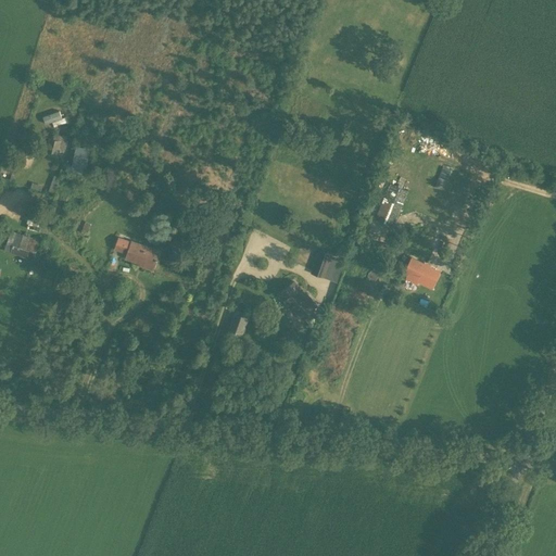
[(73,121),(71,114),(64,116),(62,109),(45,114),(49,128),(73,121)]
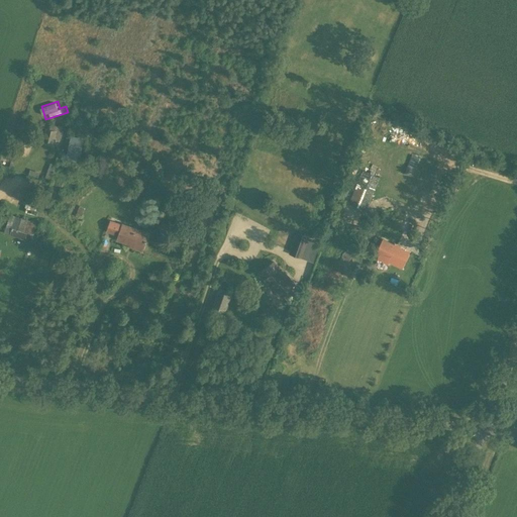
[(53,143),(58,125),(46,122),(41,139),(53,143)]
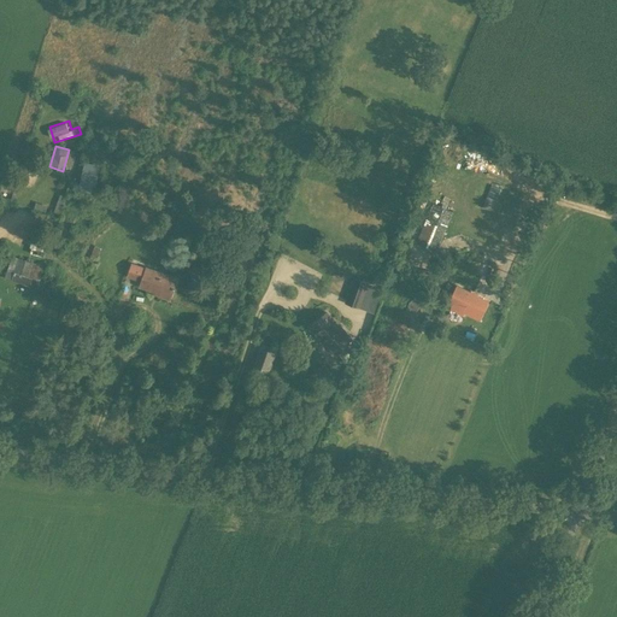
[(74,181),(72,189),(92,193),(93,186),(95,186),(100,164),(84,160),(80,182),(74,181)]
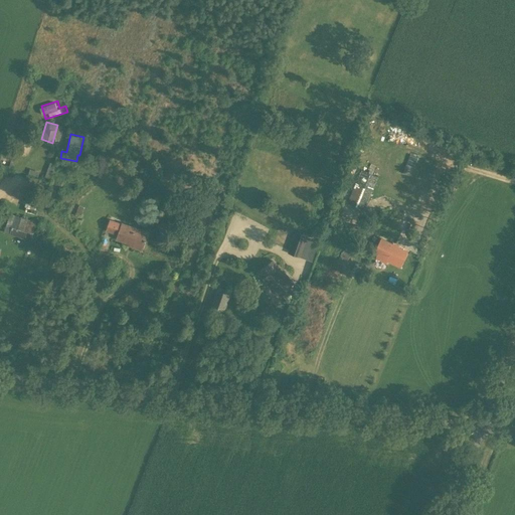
[(404,173),(413,176),(419,156),(410,153),(404,173)]
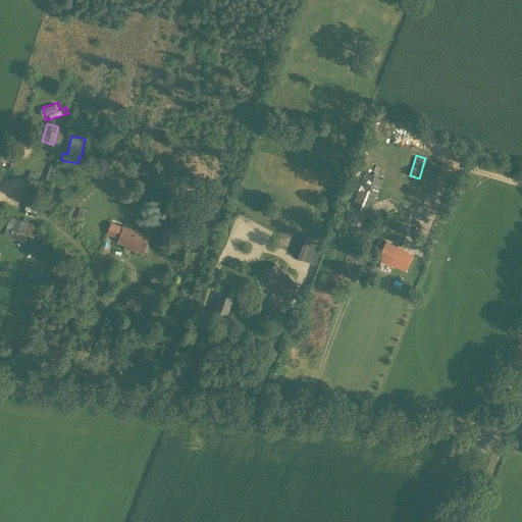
[(353,206),(368,213),(382,178),(366,172),(353,206)]
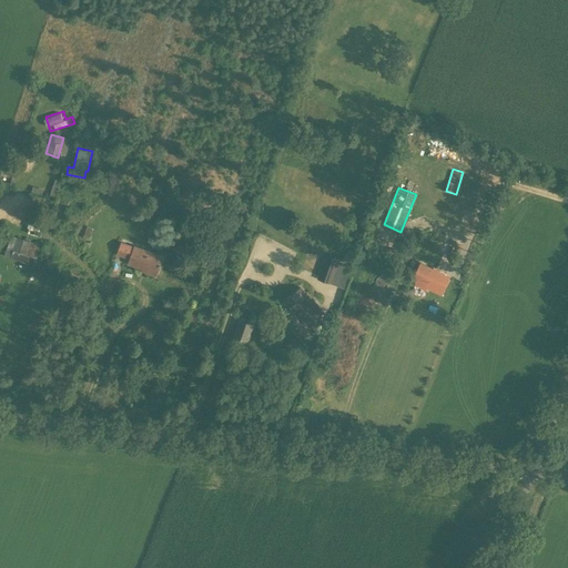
[(27,254),(31,241),(17,236),(12,250),(27,254)]
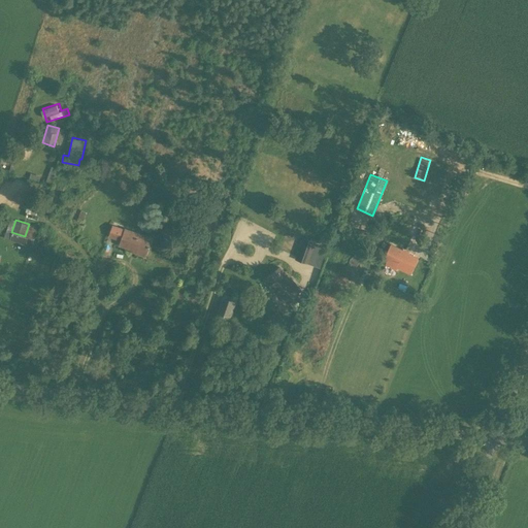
[(418,235),(422,227),(416,224),(411,232),(418,235)]
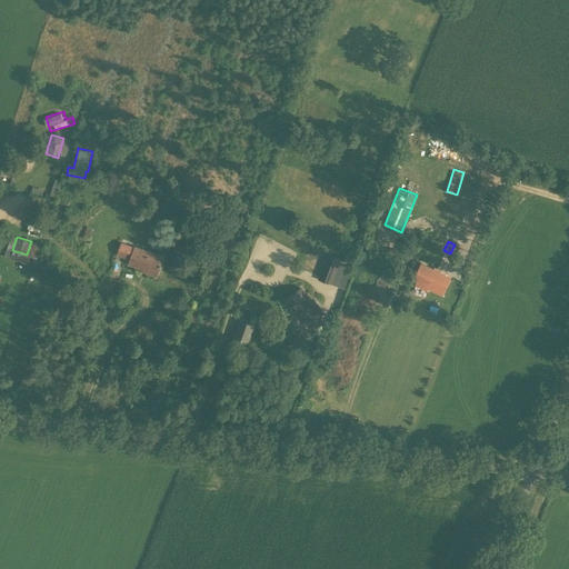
[(157,276),(163,257),(135,247),(121,242),(118,255),(130,259),(129,263),(147,270),(146,272),(157,276)]
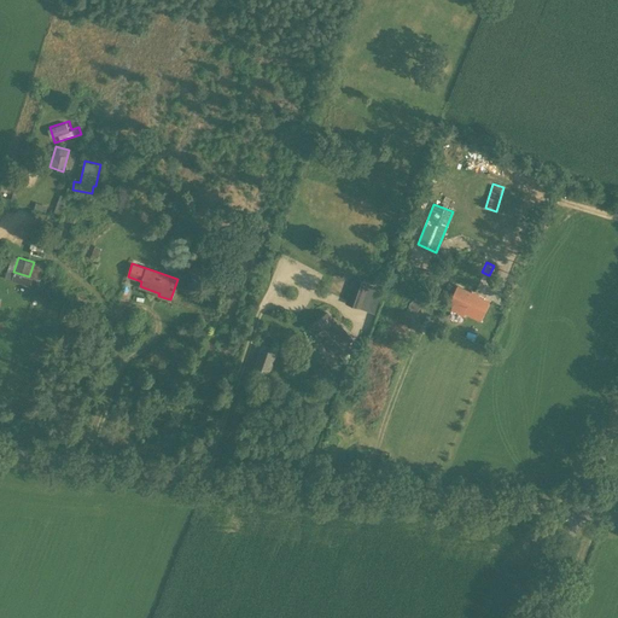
[(355,278),(345,303),(361,308),(369,283),(355,278)]
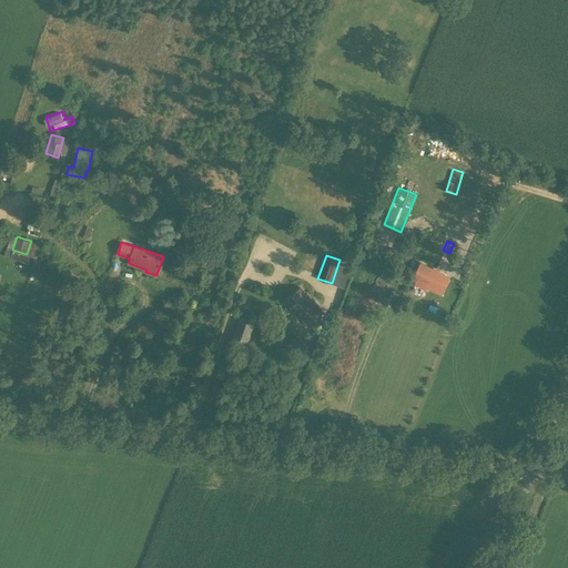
[(440,293),(448,279),(421,264),(413,279),(417,281),(416,283),(426,288),(427,285),(440,293)]
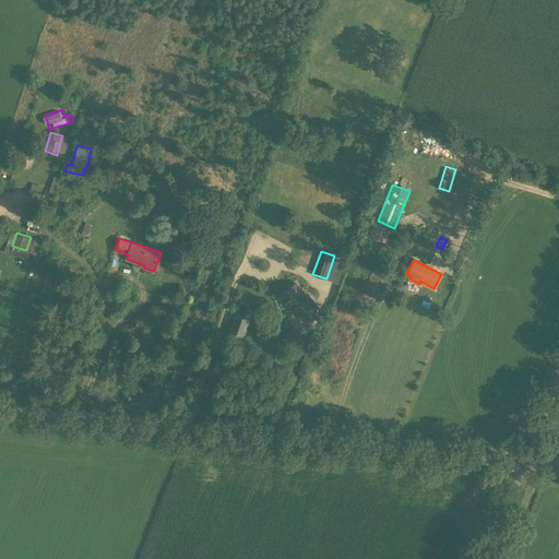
[(61,290),(64,278),(55,275),(51,287),(61,290)]
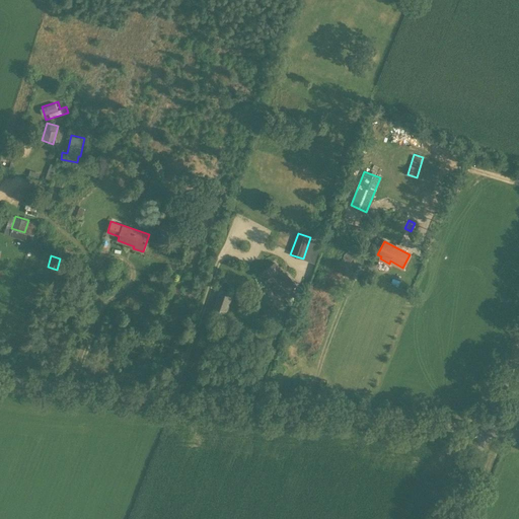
[(267,282),(269,281),(283,297),(284,295),(288,300),(296,293),(292,289),(297,285),(287,273),(285,275),(274,263),(261,275),(267,282)]
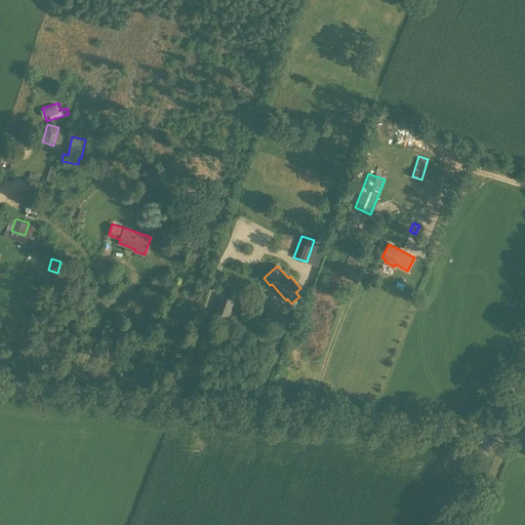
[(235,299),(220,294),(214,313),(229,317),(235,299)]
